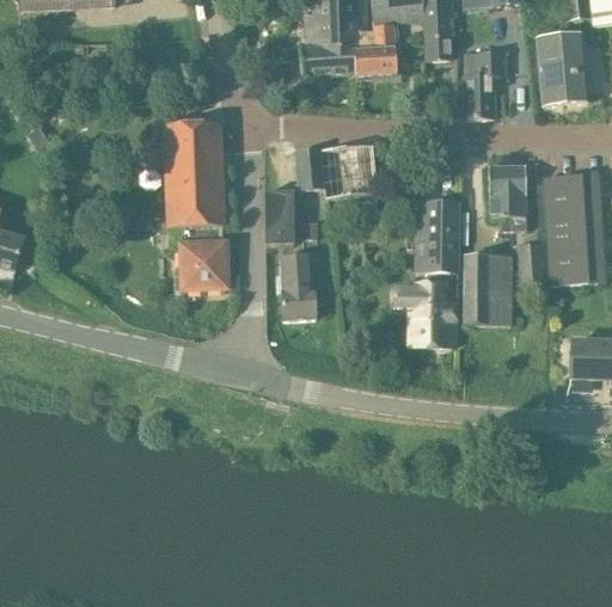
[(353,51),(354,51),(353,31),(367,31),(366,0),(303,0),(306,49),(299,49),(300,77),(354,73),(355,73),(353,51)]
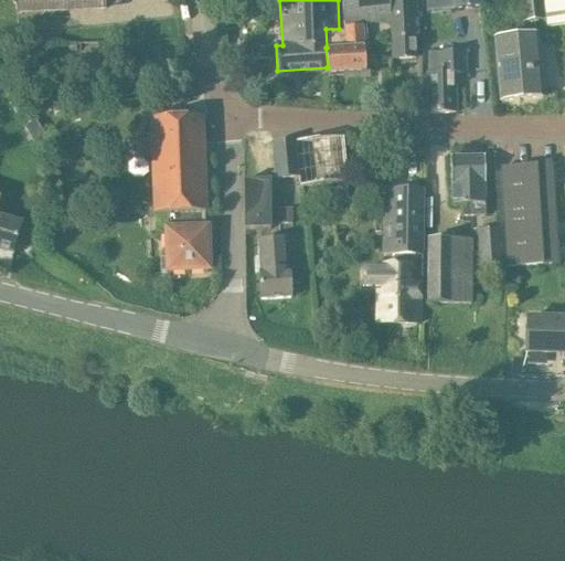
[(341,0),(343,21),(390,17),(388,0),(341,0)]
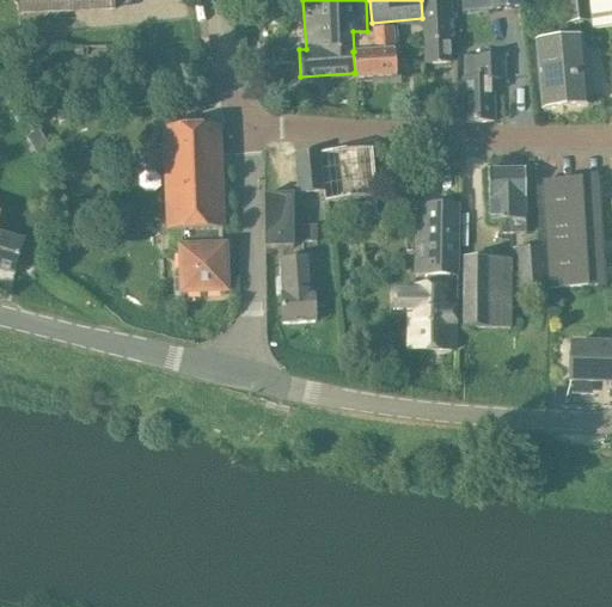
[(421,0),(422,18),(424,60),(450,59),(448,37),(452,37),(448,0),(421,0)]
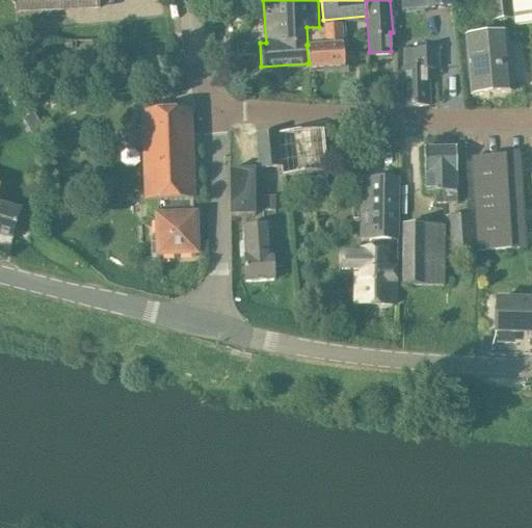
[(490,0),(493,18),(509,16),(507,0),(490,0)]
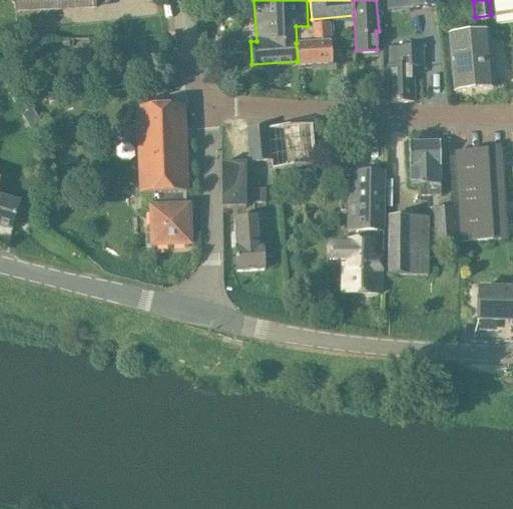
[(492,0),(495,23),(512,20),(512,0),(492,0)]
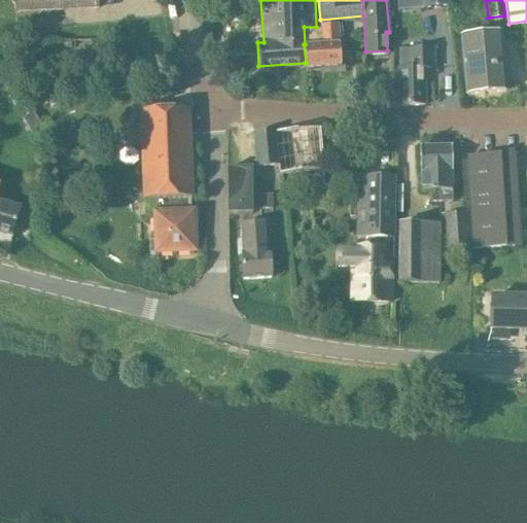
[(322,42),(305,44),(304,44),(306,63),(305,63),(305,66),(341,64),(338,22),(320,23),(322,42)]
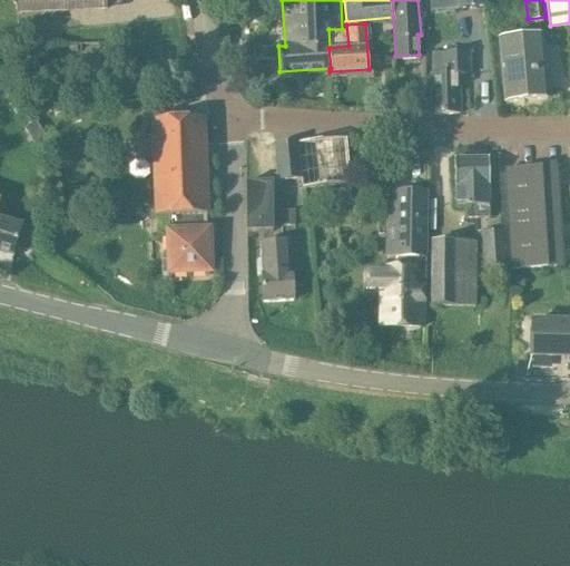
[(541,33),(499,37),(504,99),(547,95),(541,33)]
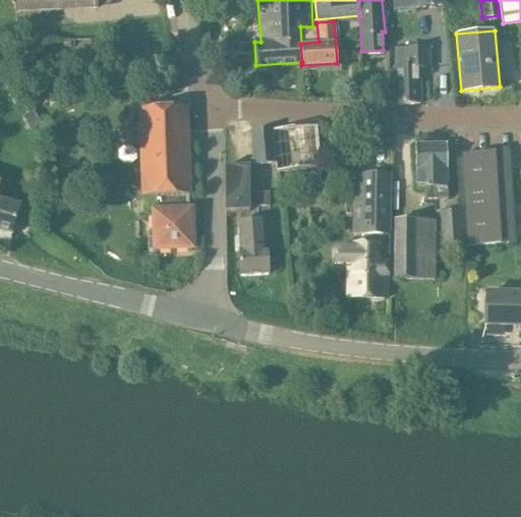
[(396,65),(394,65),(395,102),(419,101),(418,65),(428,64),(427,46),(408,46),(395,47),(396,65)]
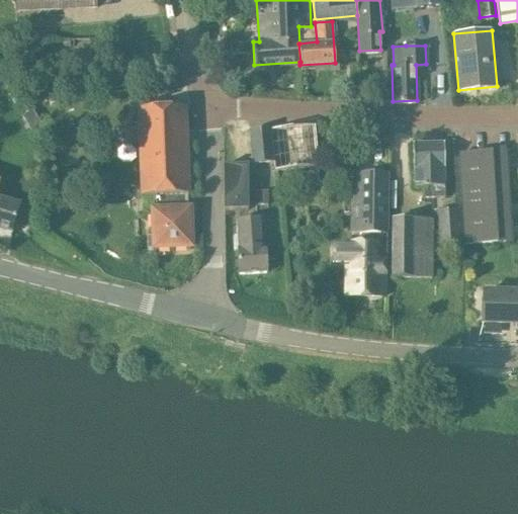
[(153,246),(191,244),(189,206),(187,206),(187,191),(189,191),(185,104),(137,106),(141,193),(155,193),(156,207),(152,208),(153,246)]
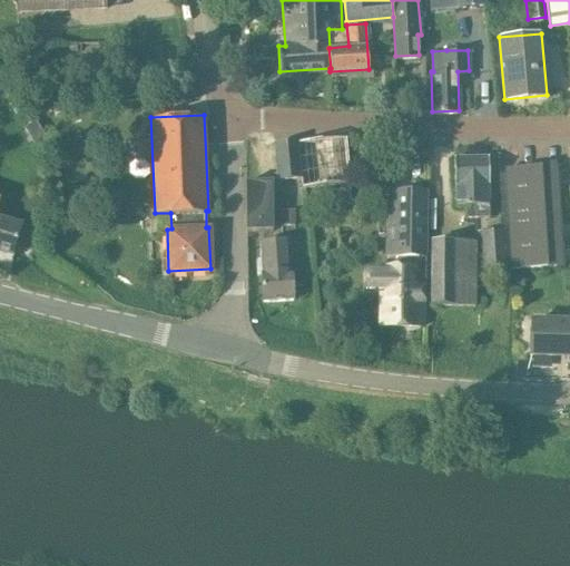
[(36,118),(23,125),(33,139),(45,133),(36,118)]
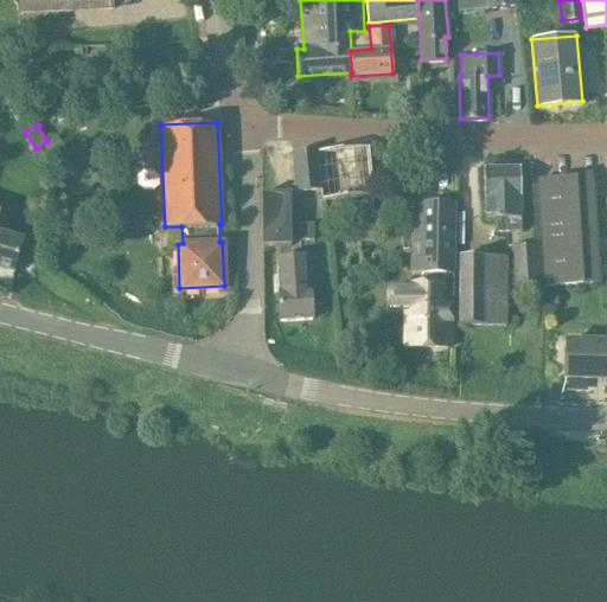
[(321,198),(371,193),(366,145),(292,152),(296,189),(320,186),(321,198)]
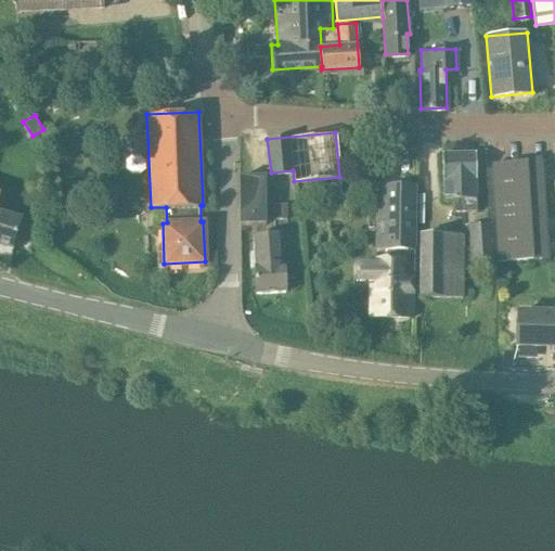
[(475,177),(476,177),(475,151),(442,152),(443,179),(444,197),(453,197),(454,209),(476,209),(475,177)]
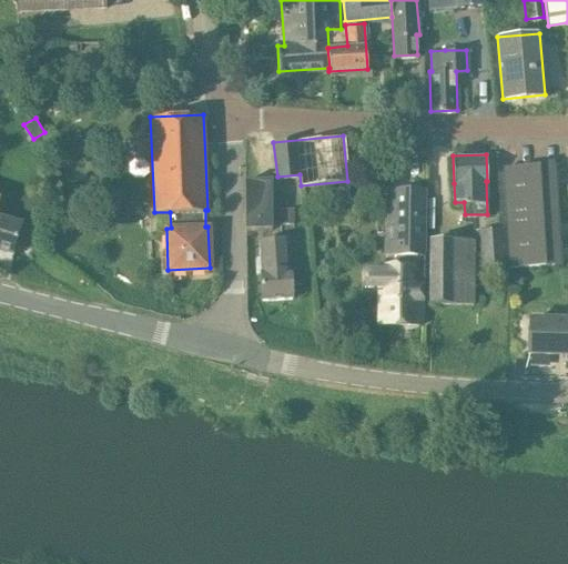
[(504,165),(505,191),(556,188),(555,163),(504,165)]
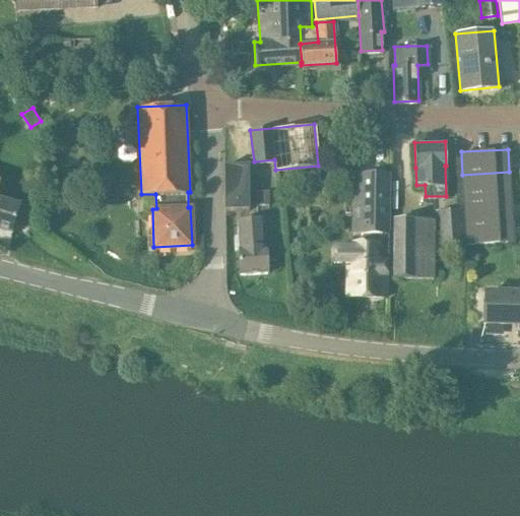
[(224,207),(248,207),(248,163),(224,163),(224,207)]
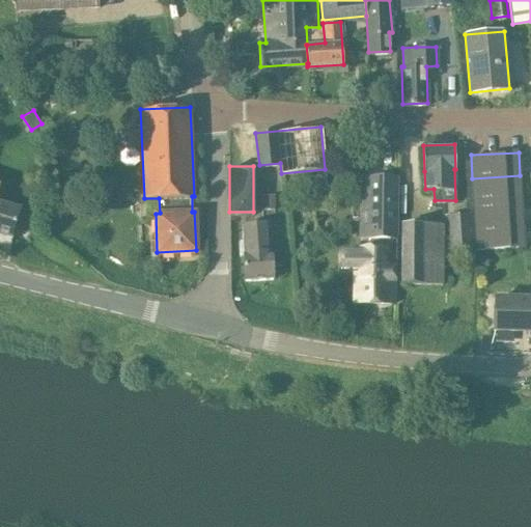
[(275,173),(259,175),(263,212),(279,211),(275,173)]
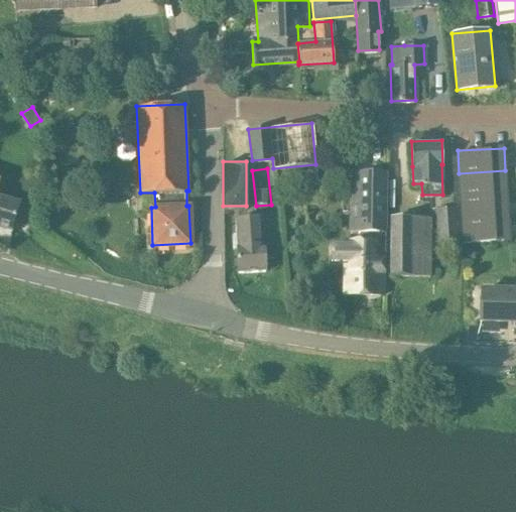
[(316,170),(302,171),(303,184),(317,182),(316,170)]
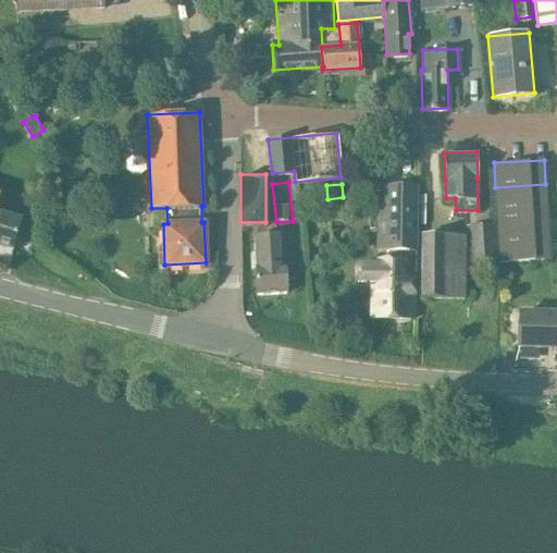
[(386,248),(400,248),(400,259),(371,259),(371,263),(357,263),(357,279),(371,279),(371,315),(412,315),(413,260),(413,248),(415,185),(387,184),(386,248)]
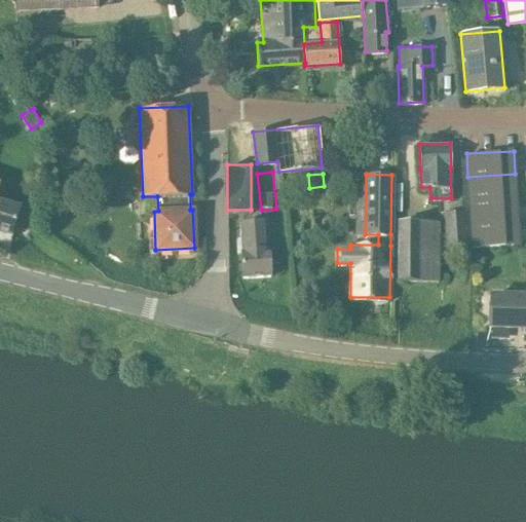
[(470,199),(517,196),(515,174),(467,177),(470,199)]
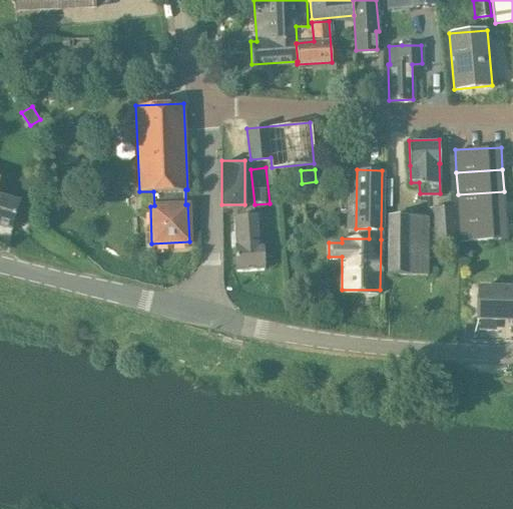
[(0,224),(11,228),(12,225),(18,204),(18,202),(0,196),(0,176),(0,177),(0,176),(0,224)]
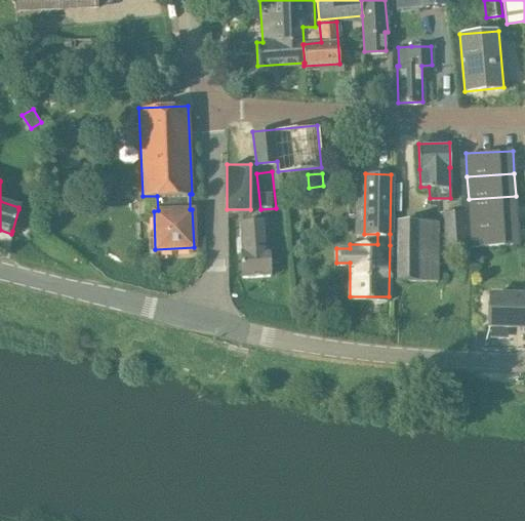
[(517,219),(516,196),(469,199),(470,222),(517,219)]
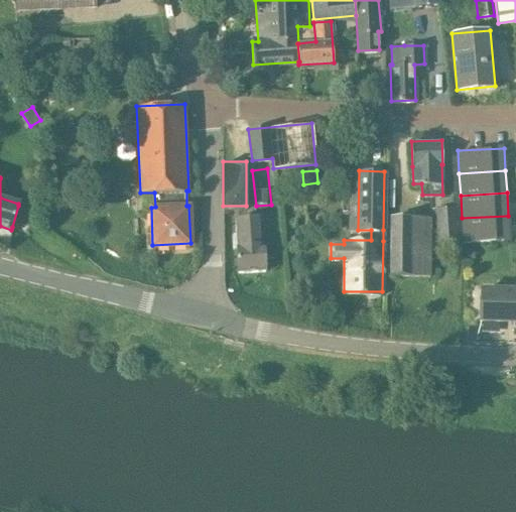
[(438,241),(456,240),(454,205),(436,206),(438,241)]
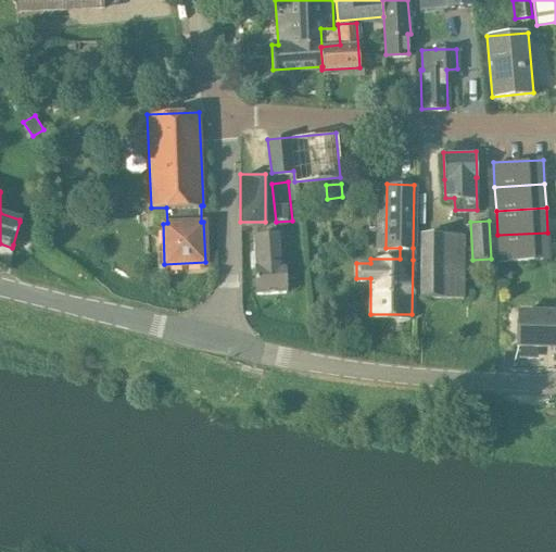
[(285,275),(292,275),(292,263),(283,263),(282,233),(252,235),(253,250),(250,250),(250,265),(254,265),(256,291),(286,289),(285,275)]
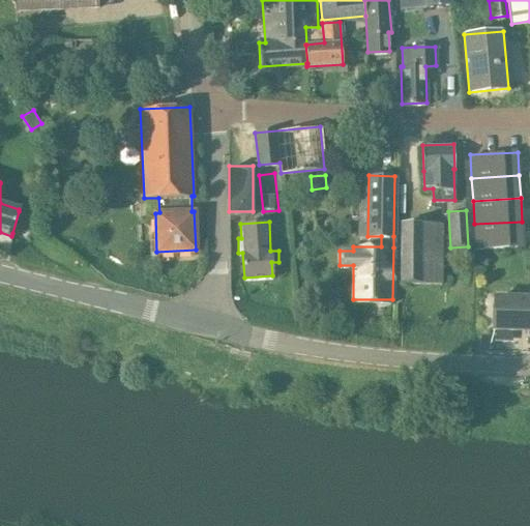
[(441,282),(442,223),(401,222),(400,281),(441,282)]
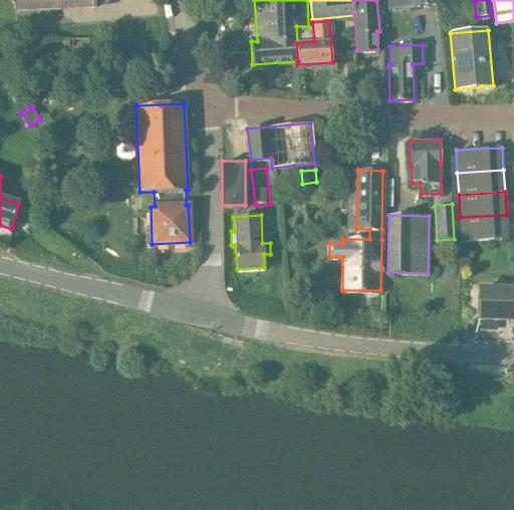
[(506,215),(460,217),(461,240),(507,237),(506,215)]
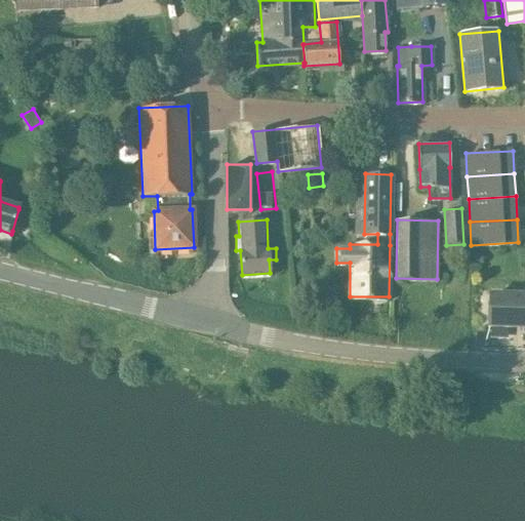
[(524,325),(524,294),(489,293),(488,324),(524,325)]
